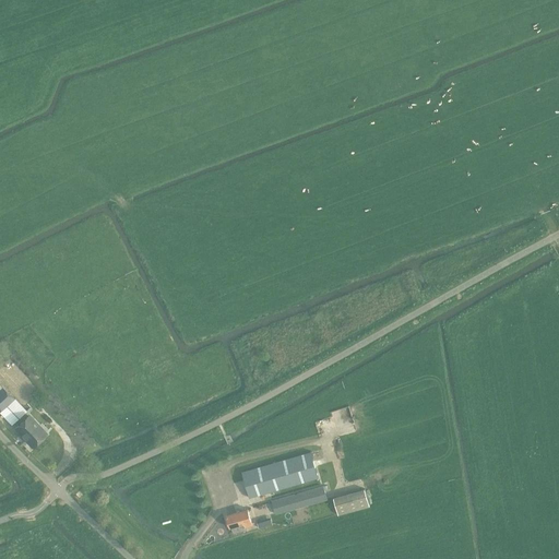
[(0,391),(0,407),(1,408),(11,399),(2,390),(0,391)]
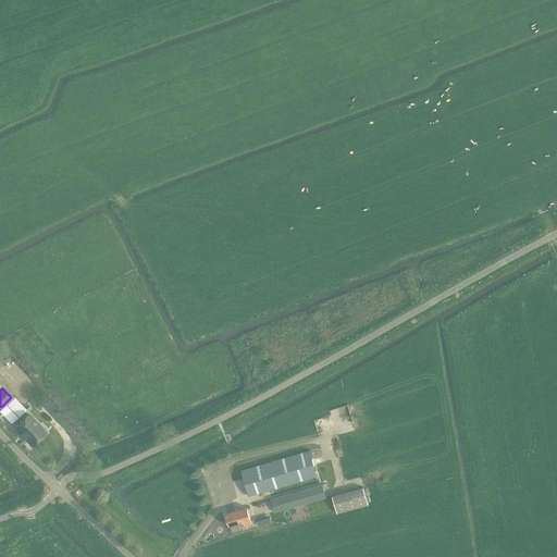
[(16,426),(32,444),(45,432),(29,415),(16,426)]
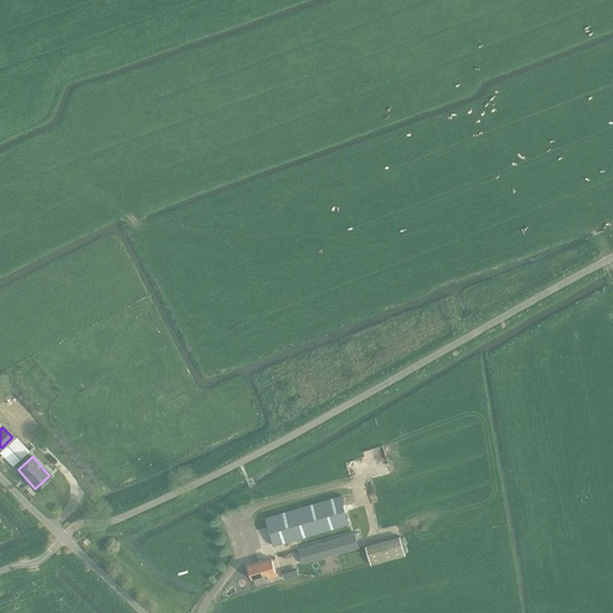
[(341,496),(266,517),(273,546),(350,523),(341,496)]
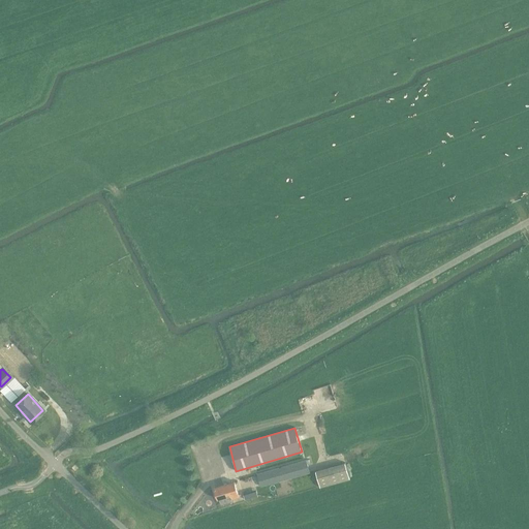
[(261,487),(285,479),(310,472),(307,460),(282,467),(258,474),(261,487)]
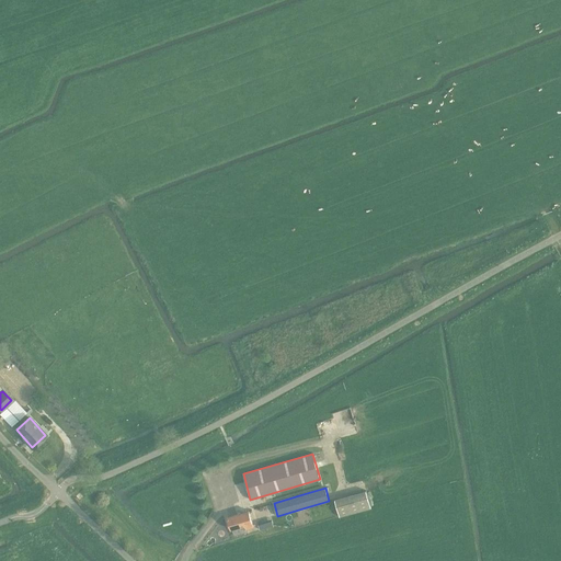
[(335,500),(340,514),(340,517),(371,508),(367,490),(335,500)]
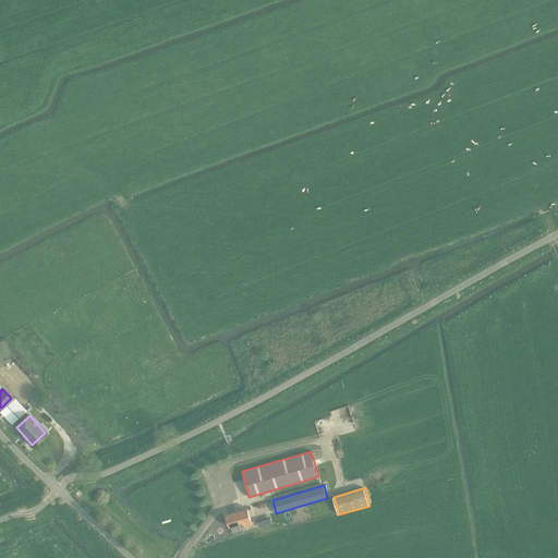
[(230,526),(244,522),(245,526),(253,524),(247,508),(226,514),(230,526)]
